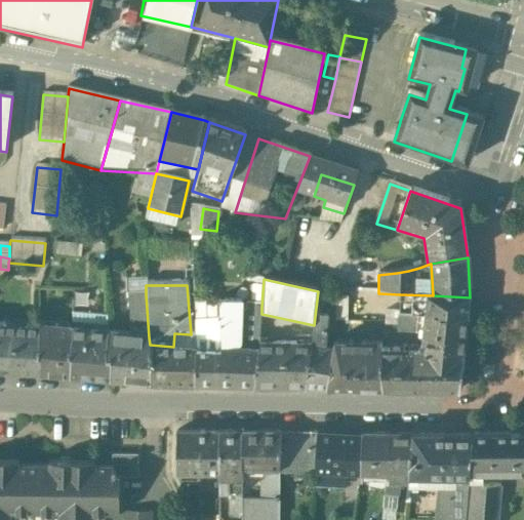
[(146,294),(126,295),(128,335),(149,337),(146,294)]
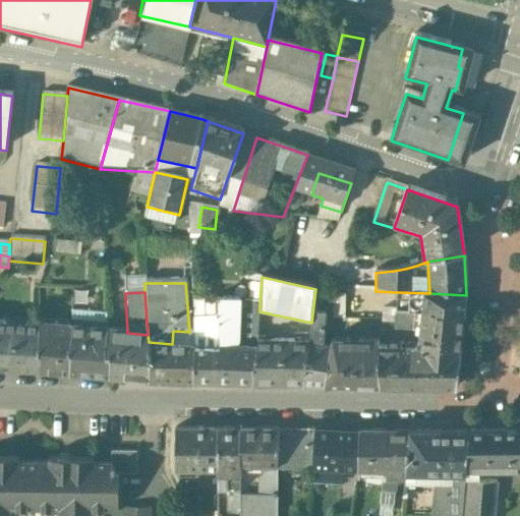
[(429,293),(397,292),(396,312),(464,317),(466,295),(429,293)]
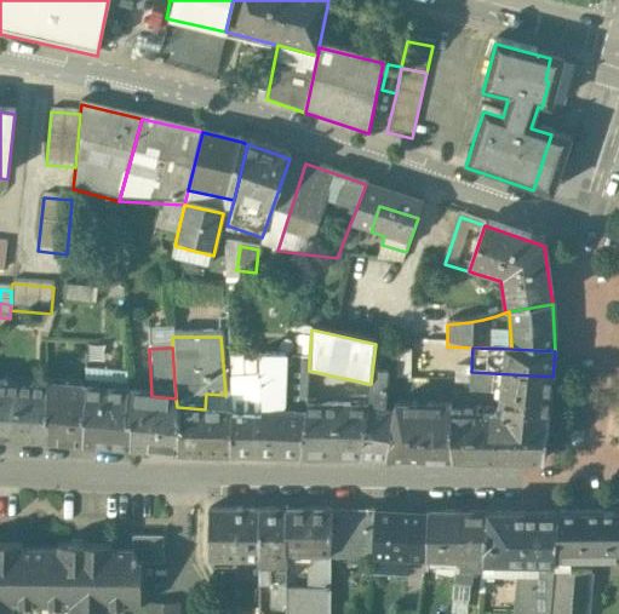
[(285,359),(258,357),(259,380),(262,419),(233,417),(230,458),(299,460),(307,407),(309,371),(309,362),(292,361),(292,371),(285,371),(285,359)]
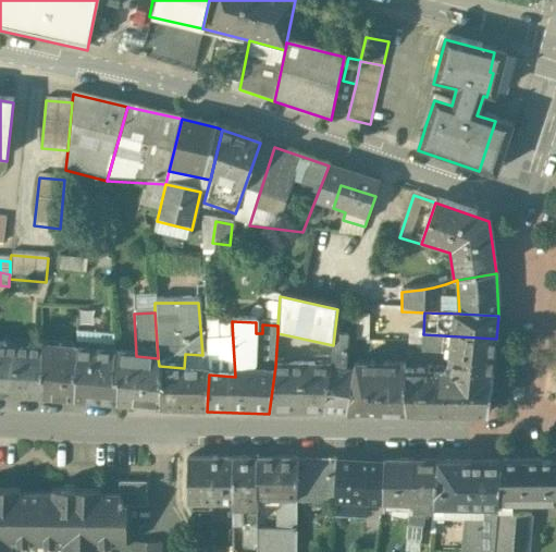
[(452,373),(452,416),(487,417),(492,378),(496,339),(423,334),(408,333),(408,347),(416,348),(416,351),(449,353),(447,368),(452,368),(452,373)]
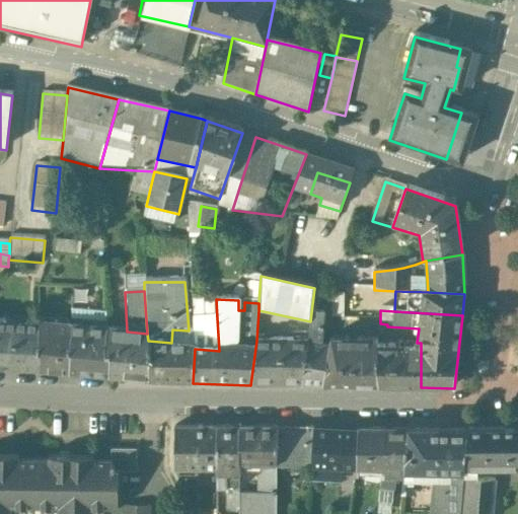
[(311,312),(310,321),(307,342),(301,386),(322,386),(328,348),(320,347),(324,313),(311,312)]
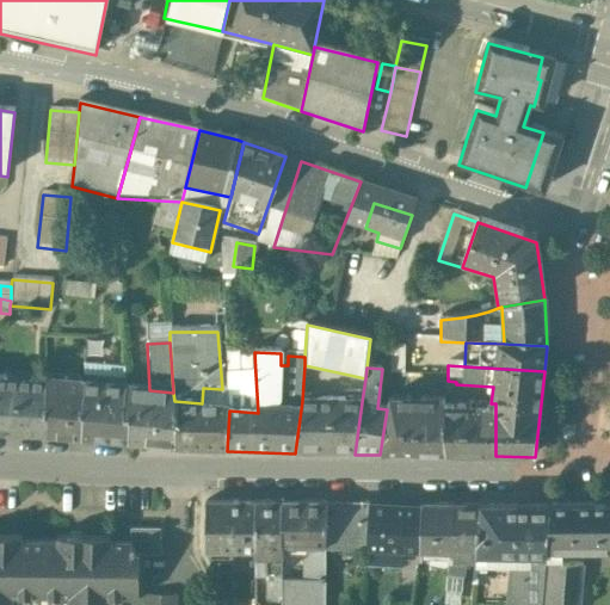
[(256,375),(227,376),(229,411),(258,413),(256,375)]
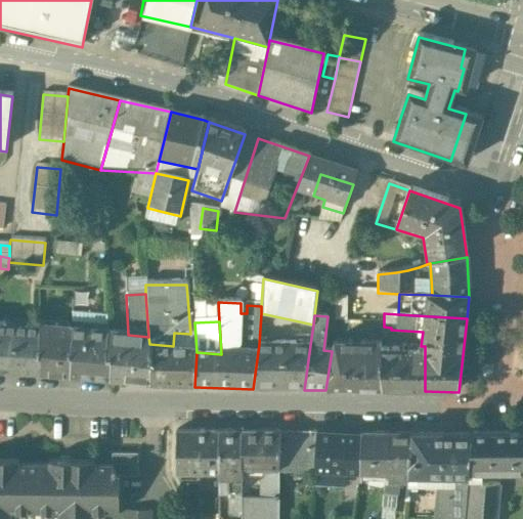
[(40,330),(0,326),(0,374),(41,377),(40,330)]
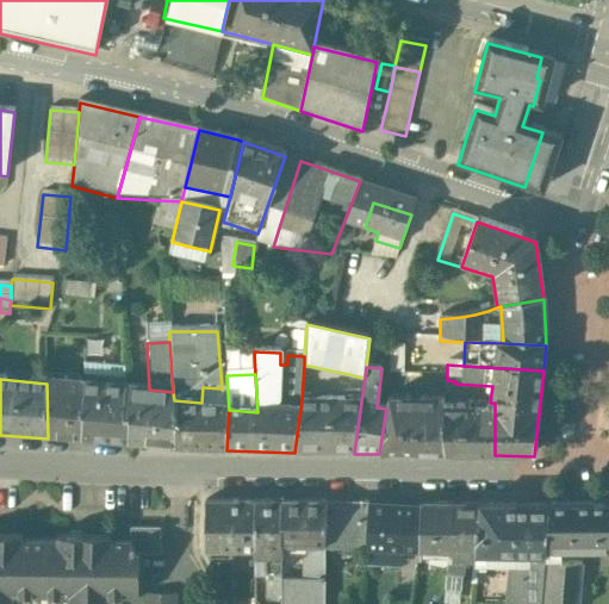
[(82,385),(47,381),(47,384),(48,439),(81,442),(82,385)]
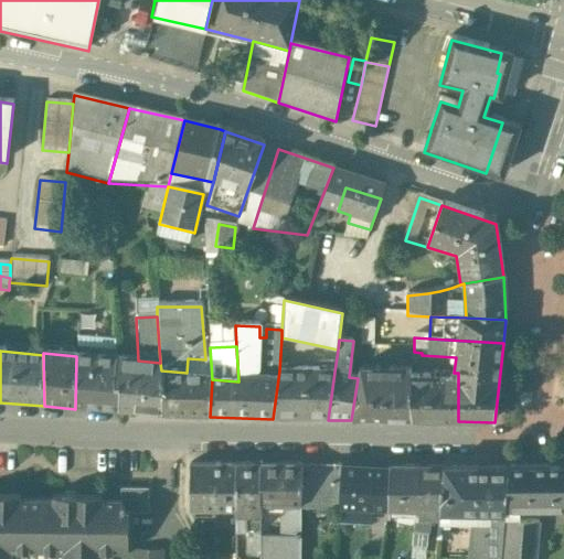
[(115,358),(76,356),(75,409),(117,412),(119,386),(115,386),(116,371),(115,358)]
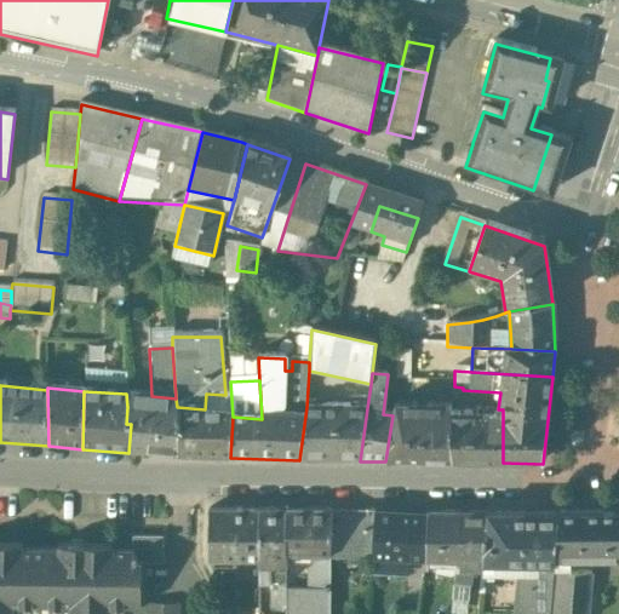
[(152,396),(126,394),(127,407),(126,424),(131,424),(129,453),(177,457),(177,407),(176,399),(152,396)]
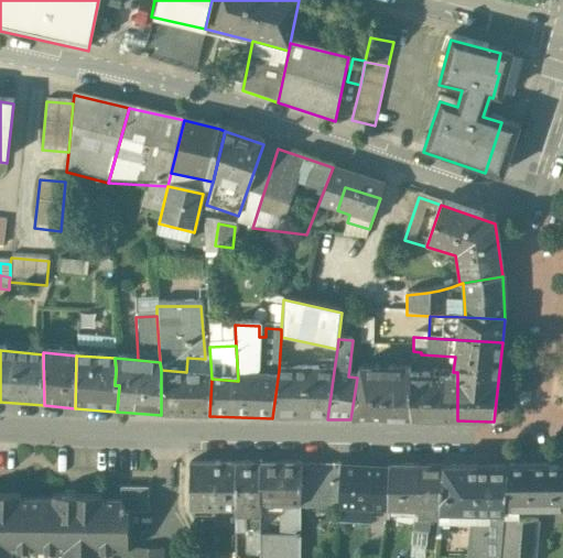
[(409,376),(409,369),(359,369),(357,378),(350,419),(412,420),(409,376)]
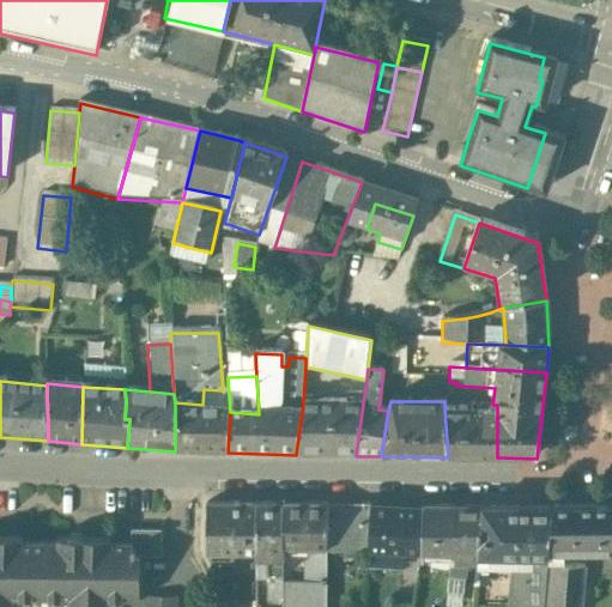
[(230,412),(203,410),(203,405),(175,402),(175,451),(228,453),(230,412)]
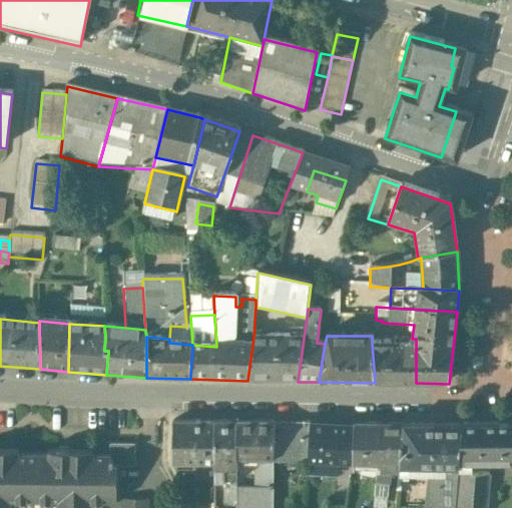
[(304,338),(253,337),(247,381),(298,382),(304,338)]
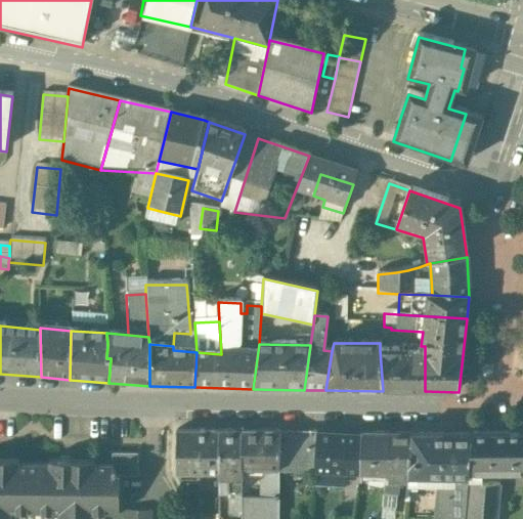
[(425,391),(425,351),(380,350),(383,391),(425,391)]
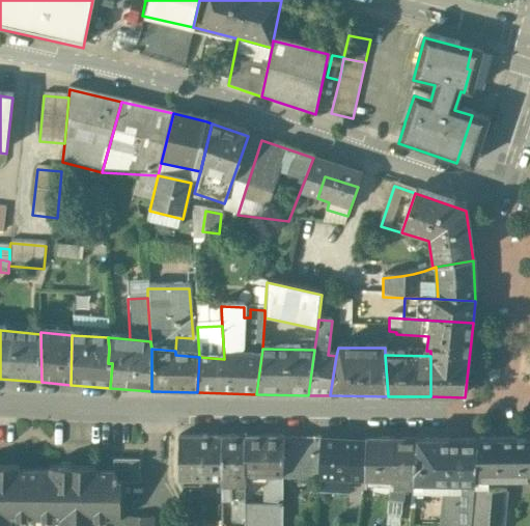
[(222,439),(179,439),(179,483),(222,483),(222,439)]
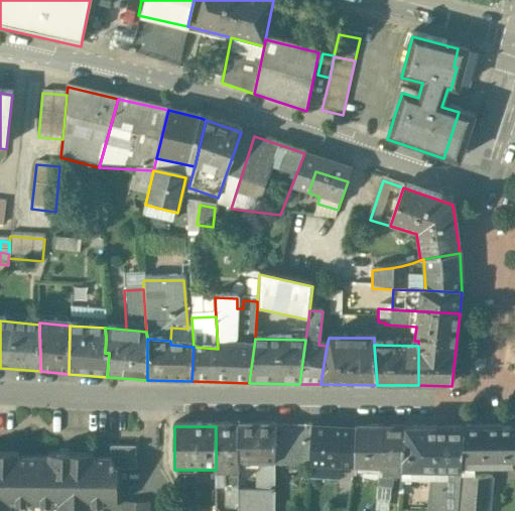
[(237,426),(216,426),(216,470),(216,473),(227,474),(227,493),(232,493),(232,488),(238,488),(238,465),(237,426)]
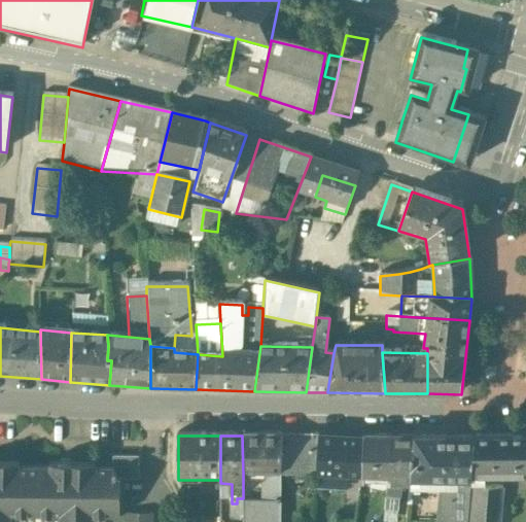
[(282,437),(242,436),(243,475),(248,475),(248,485),(264,485),(264,502),(243,502),(243,521),(280,521),(280,477),(282,437)]
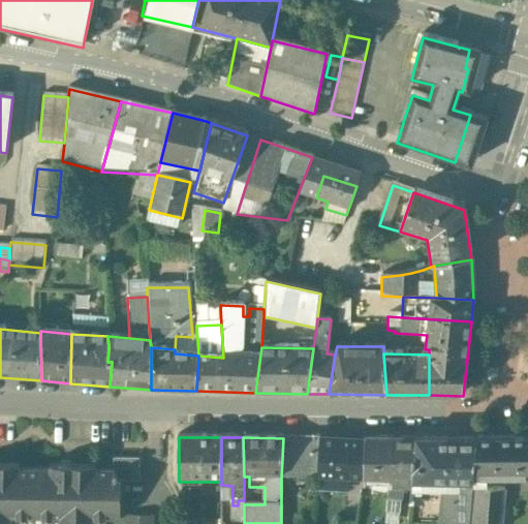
[(318,438),(283,438),(281,479),(281,480),(316,480),(316,478),(318,438)]
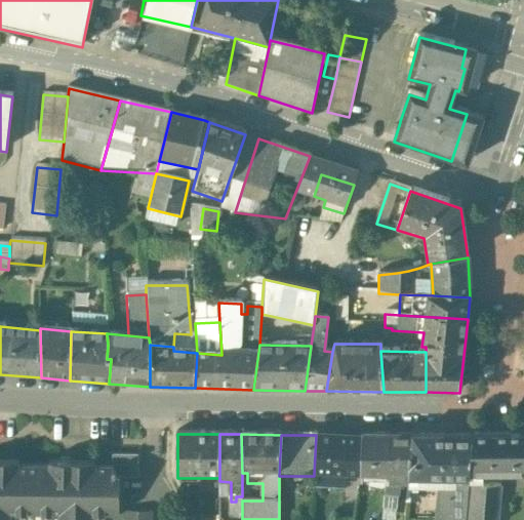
[(361,436),(316,435),(314,474),(360,477),(361,436)]
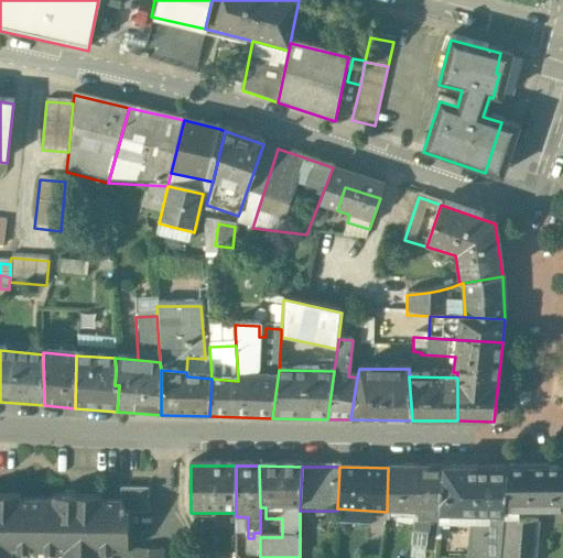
[(419,468),(388,468),(387,512),(414,513),(418,513),(419,468)]
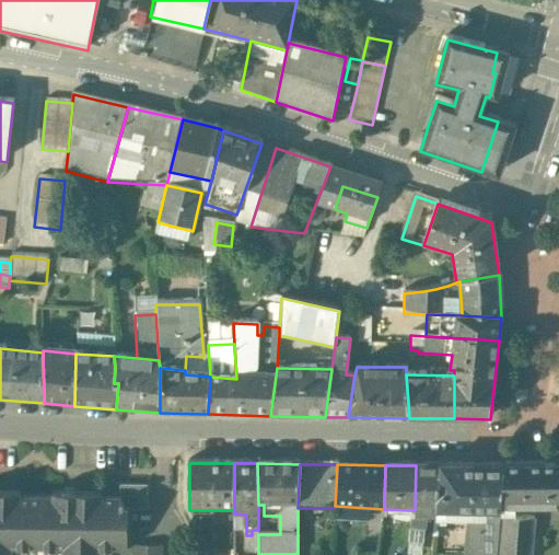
[(440,465),(416,465),(415,510),(411,510),(408,541),(423,542),(426,517),(434,518),(435,511),(440,465)]
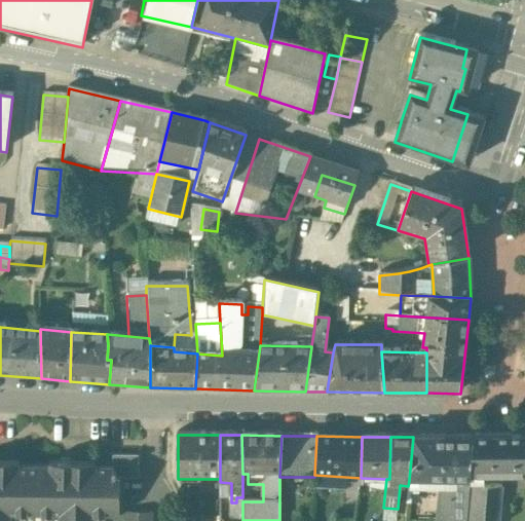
[(473,438),(413,437),(409,480),(440,480),(470,481),(473,438)]
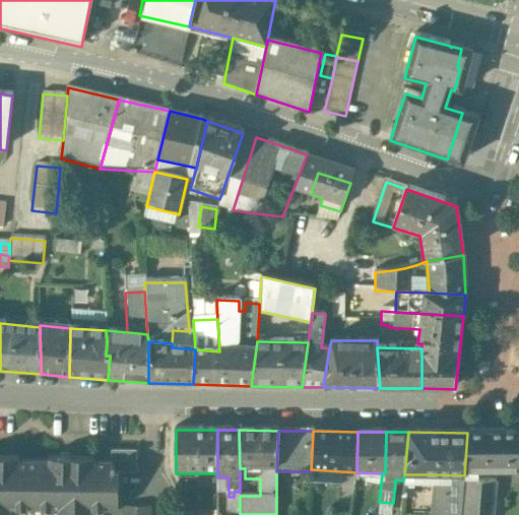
[(518,432),(504,433),(504,470),(518,470),(518,432)]
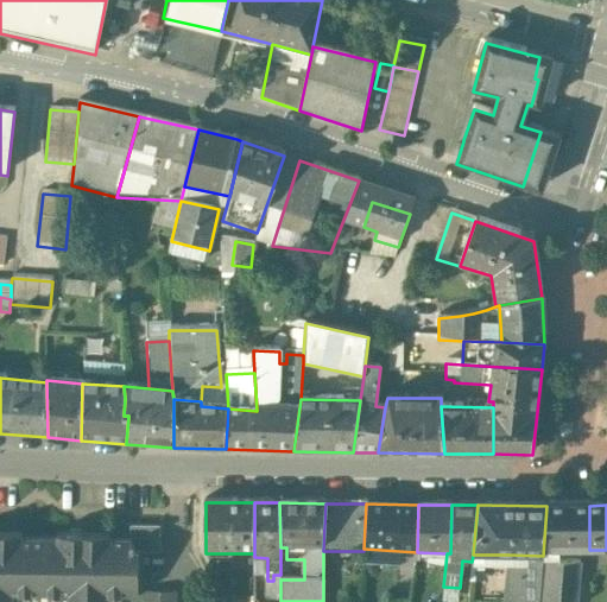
[(589,550),(589,506),(547,506),(543,556),(543,561),(548,562),(558,563),(560,550),(589,550)]
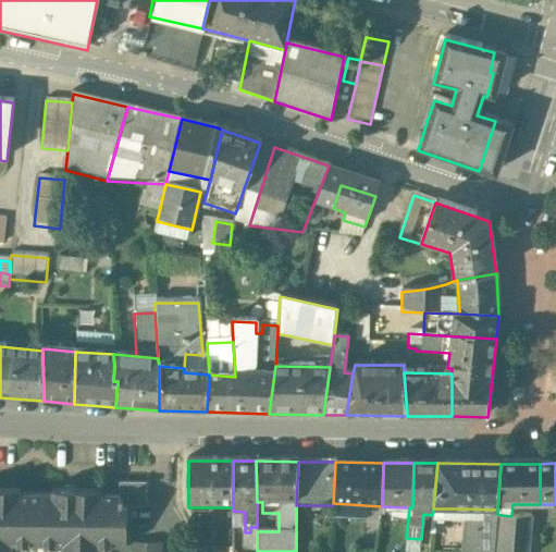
[(61,493),(60,549),(62,549),(62,551),(98,551),(98,549),(126,550),(126,510),(146,510),(146,486),(119,486),(118,498),(100,498),(100,494),(75,493),(74,491),(61,491),(61,493)]
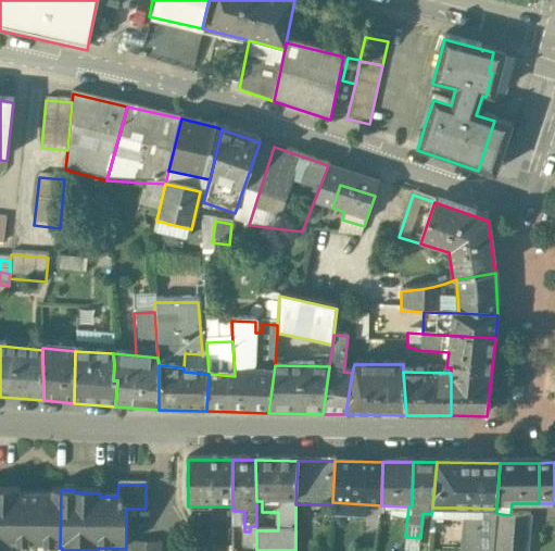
[(60,548),(61,492),(51,492),(51,497),(20,496),(20,492),(0,491),(0,550),(10,550),(10,547),(60,548)]
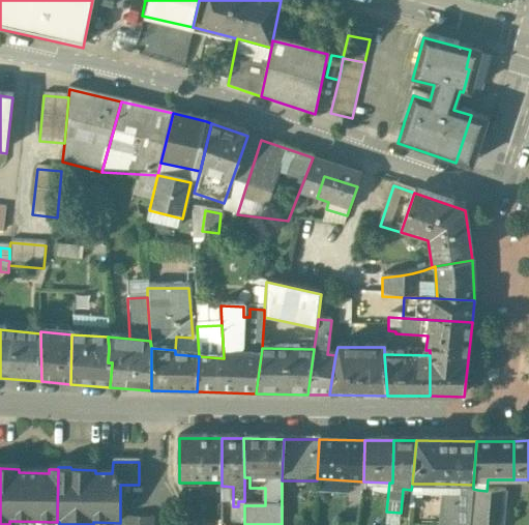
[(473,485),(443,484),(439,524),(470,524),(473,489),(473,485)]
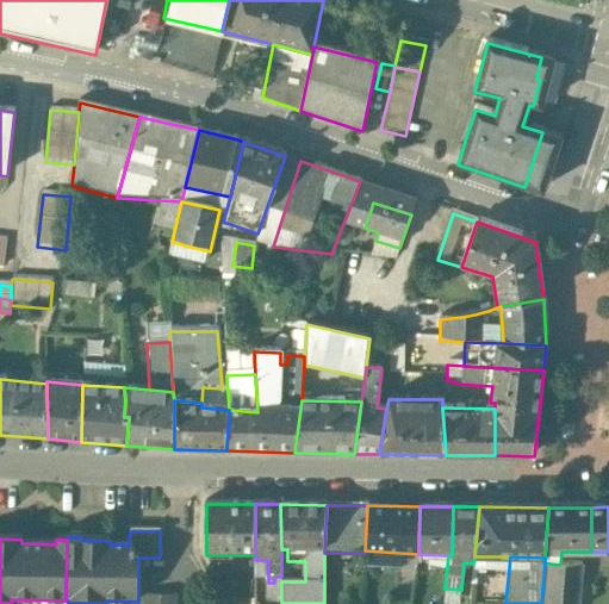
[(268,560),(255,559),(256,583),(268,583),(268,560)]
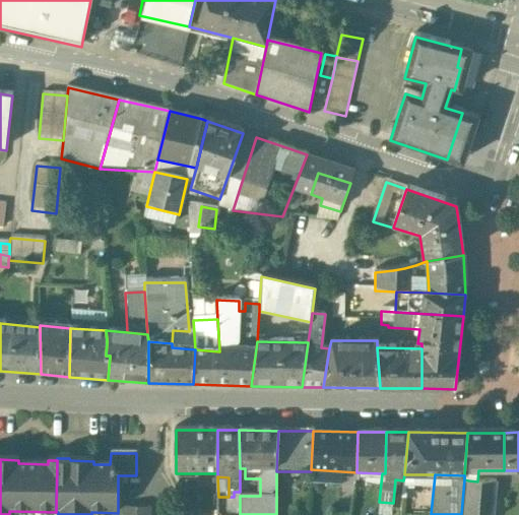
[(477,481),(468,480),(465,514),(494,514),(497,484),(477,481)]
